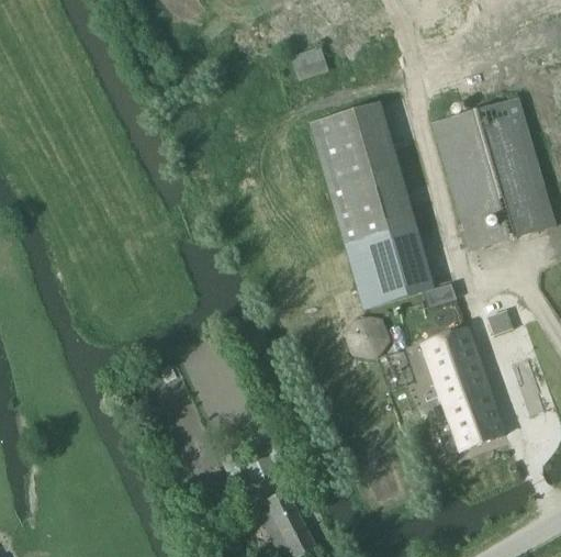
[(470,248),(556,223),(517,96),(433,121),(470,248)]
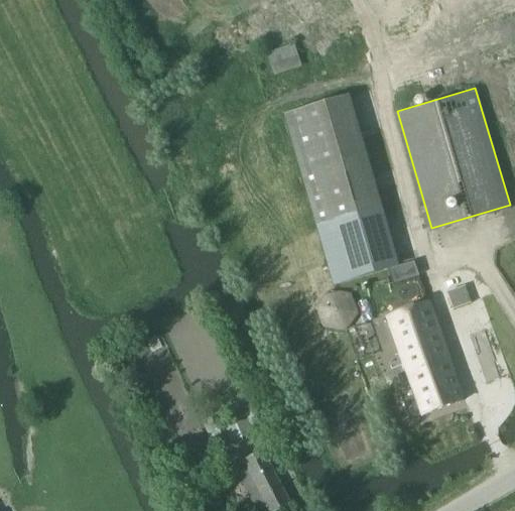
[(392,266),(375,207),(342,94),(283,111),(316,224),(334,282),(392,266)]
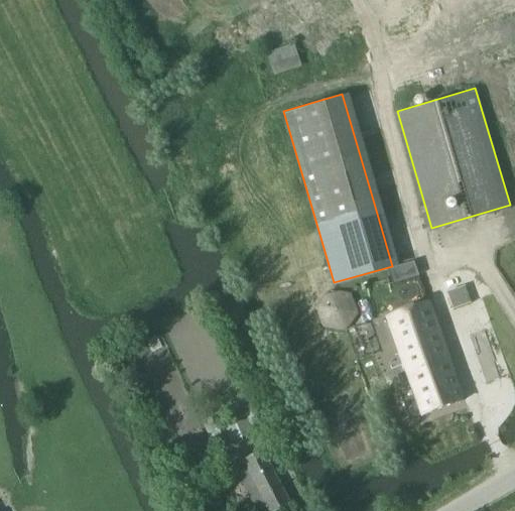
[(471,299),(465,282),(446,289),(453,306),(456,305),(468,301),(470,300),(471,299)]
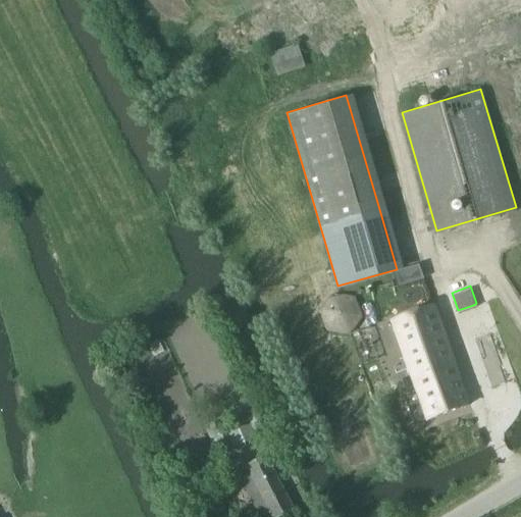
[(362,314),(355,294),(333,292),(321,308),(329,327),(350,330),(362,314)]
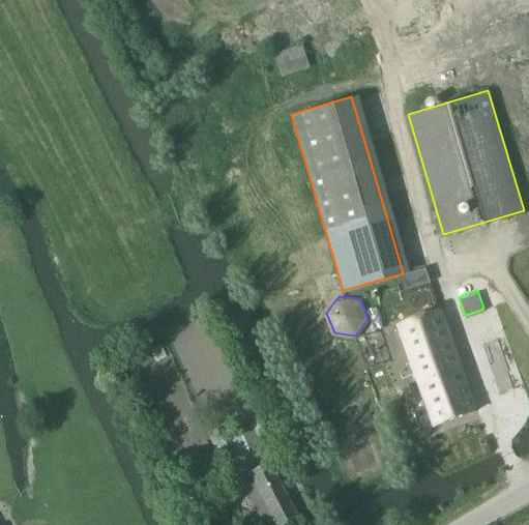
[(477,407),(441,307),(404,320),(417,356),(412,358),(424,394),(413,398),(423,426),(435,421),(435,423),(477,407)]
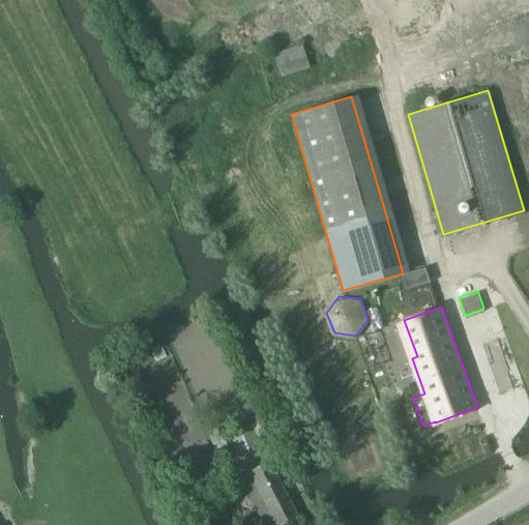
[(221,460),(276,436),(260,398),(243,405),(247,412),(235,417),(238,426),(228,430),(231,436),(225,439),(218,426),(208,430),(221,460)]
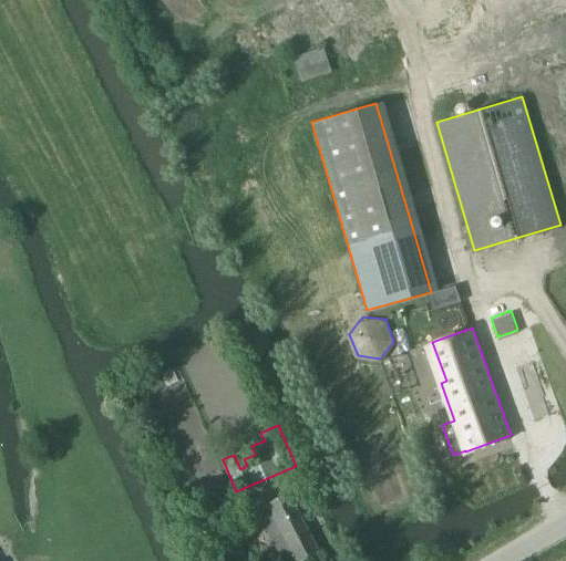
[(301,560),(320,551),(318,547),(290,491),(258,507),(285,560),(301,560)]
